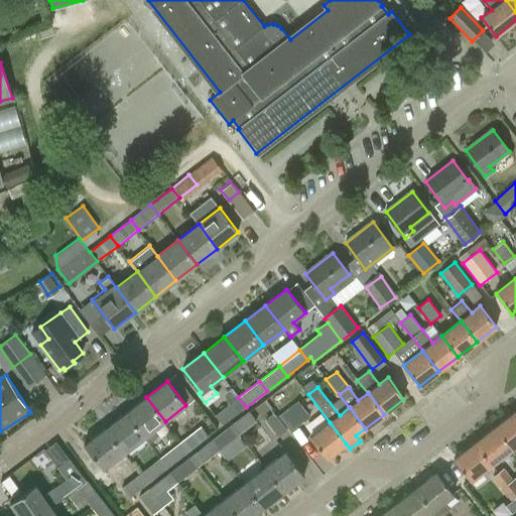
[(215,415),(223,425),(246,407),(238,397),(231,388),(224,394),(228,405),(215,415)]
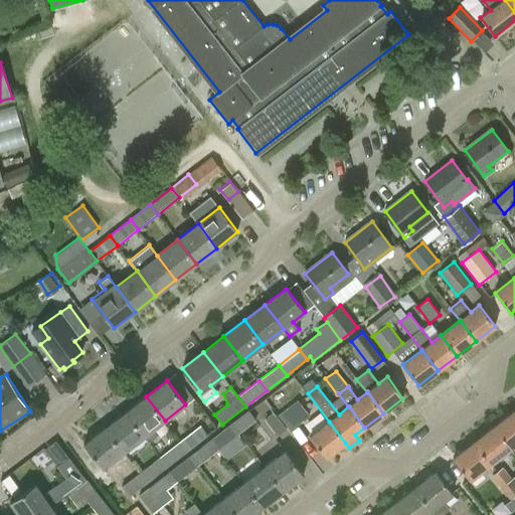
[(165,420),(146,396),(126,412),(144,437),(145,436),(149,442),(157,435),(153,430),(165,420)]
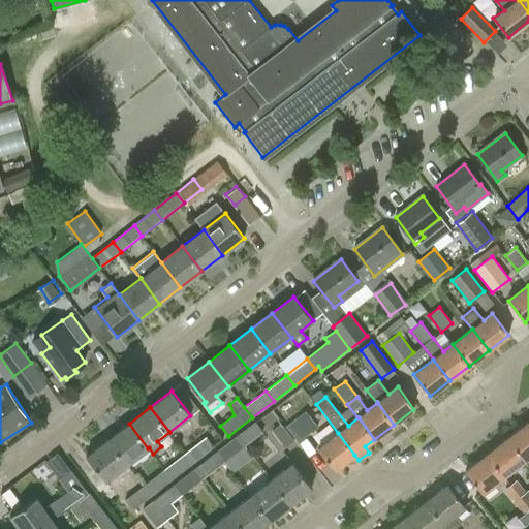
[(318,428),(308,414),(306,411),(297,418),(308,435),(318,428)]
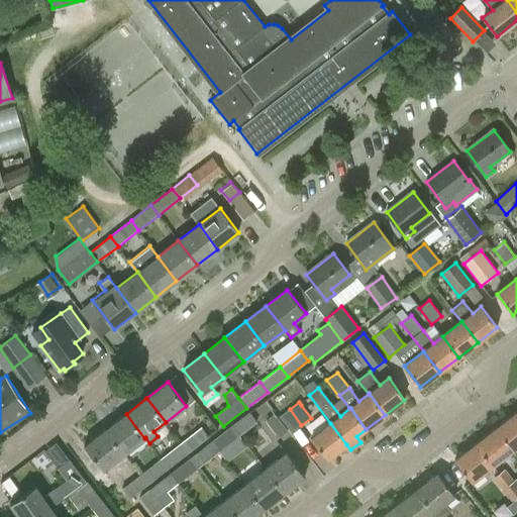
[(516,446),(516,412),(497,428),(513,449),(516,446)]
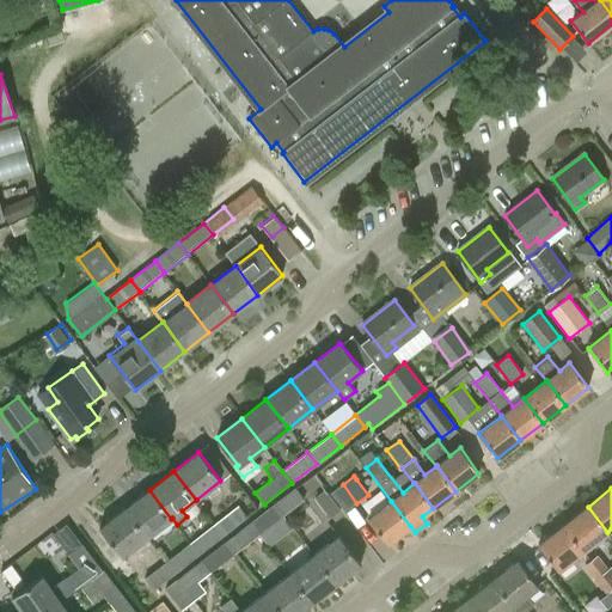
[(283,516),(305,500),(297,489),(275,505),(283,516)]
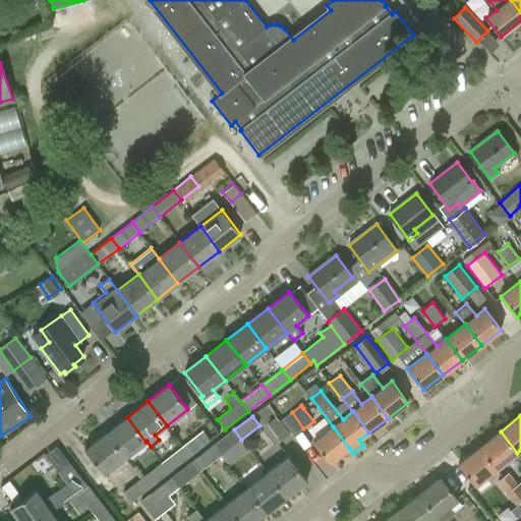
[(290,433),(277,416),(268,423),(281,441),(290,433)]
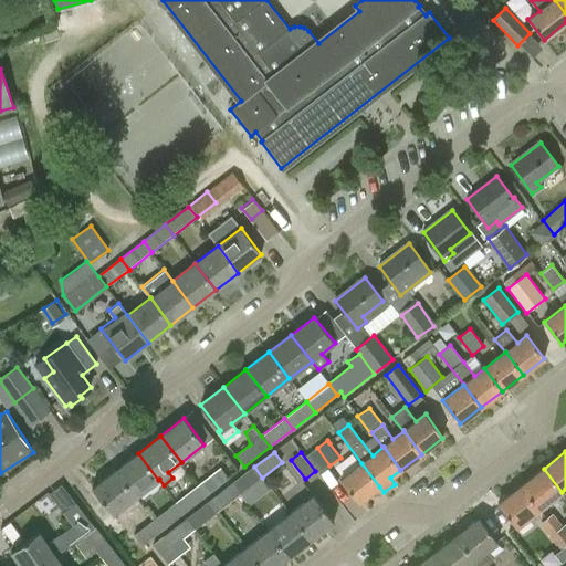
[(158,480),(138,453),(115,471),(135,498),(158,480)]
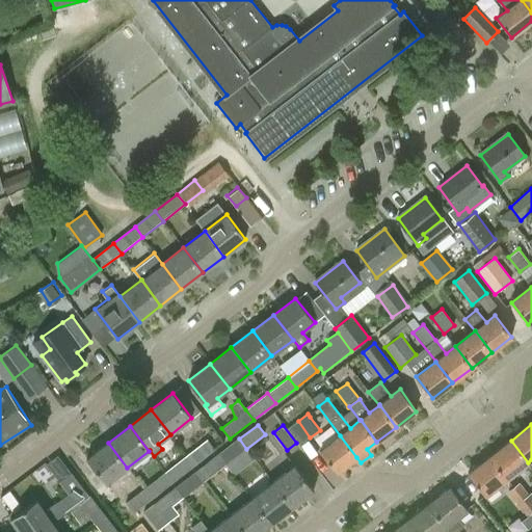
[(340,435),(320,451),(337,473),(356,457),(340,435)]
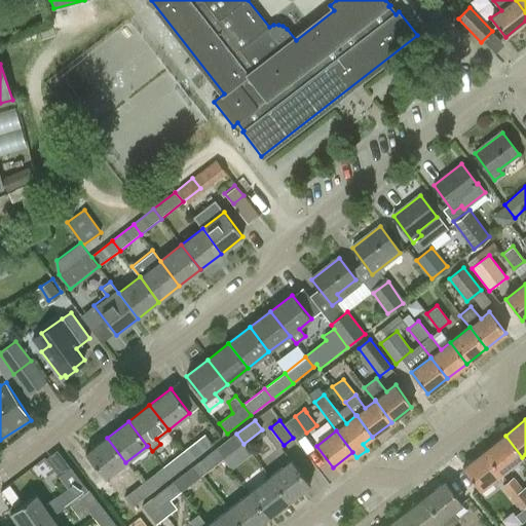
[(243,444),(236,434),(216,450),(223,459),(243,444)]
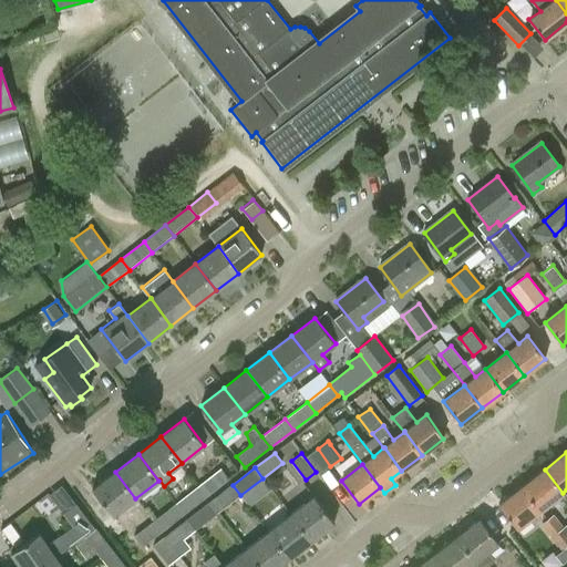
[(207,496),(229,480),(222,468),(199,486),(207,496)]
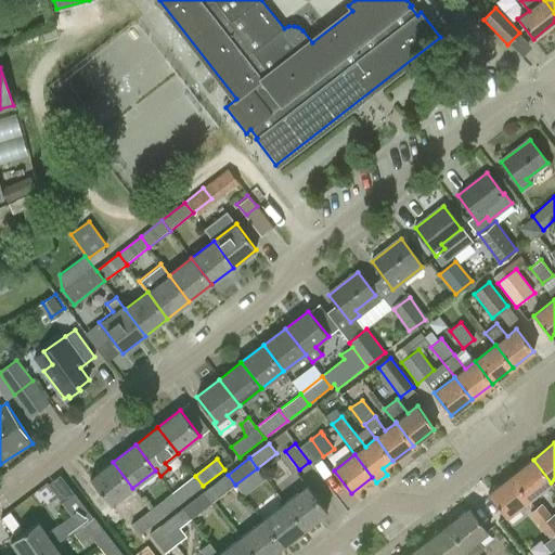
[(551,482),(533,460),(511,477),(529,500),(551,482)]
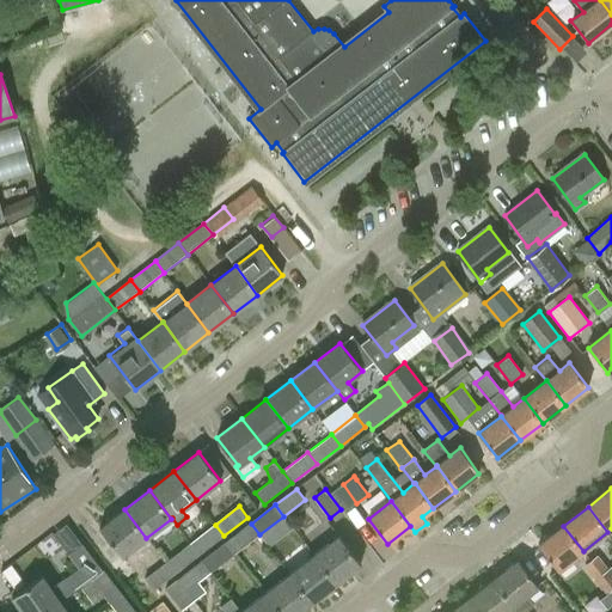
[(146,538),(124,509),(99,528),(122,557),(146,538)]
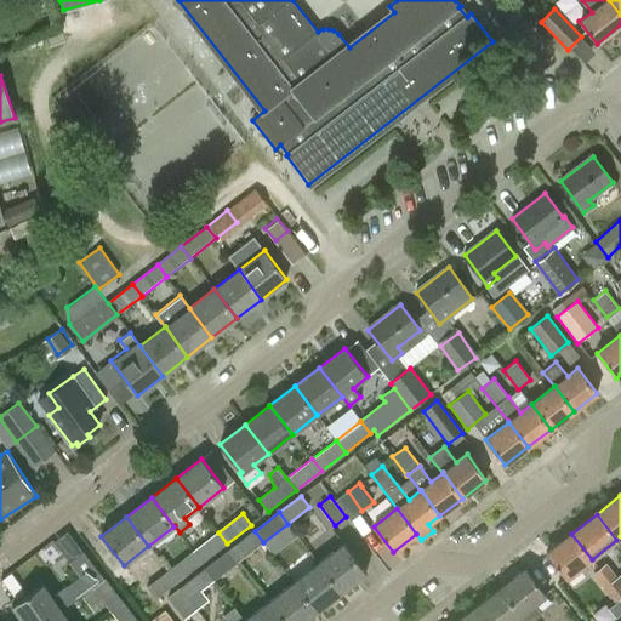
[(263,542),(255,531),(229,551),(239,562),(263,542)]
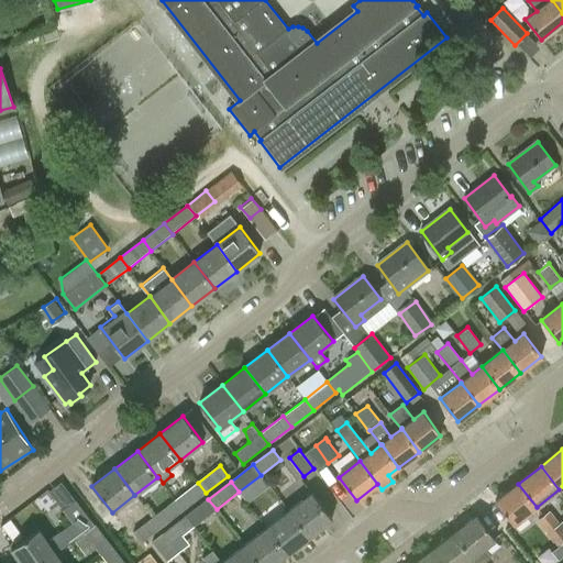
[(206,493),(198,483),(175,500),(184,510),(206,493)]
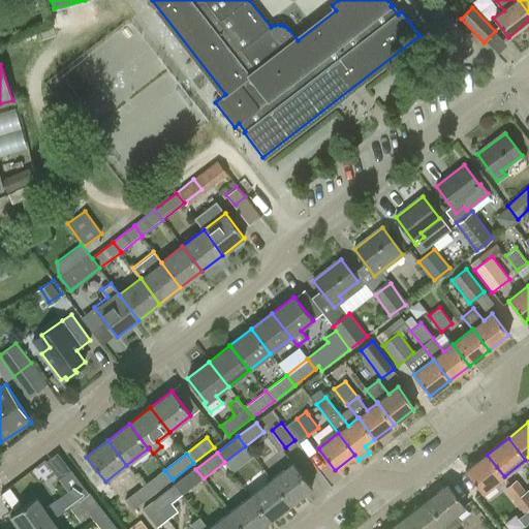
[(504,476),(487,455),(465,471),(483,493),(504,476)]
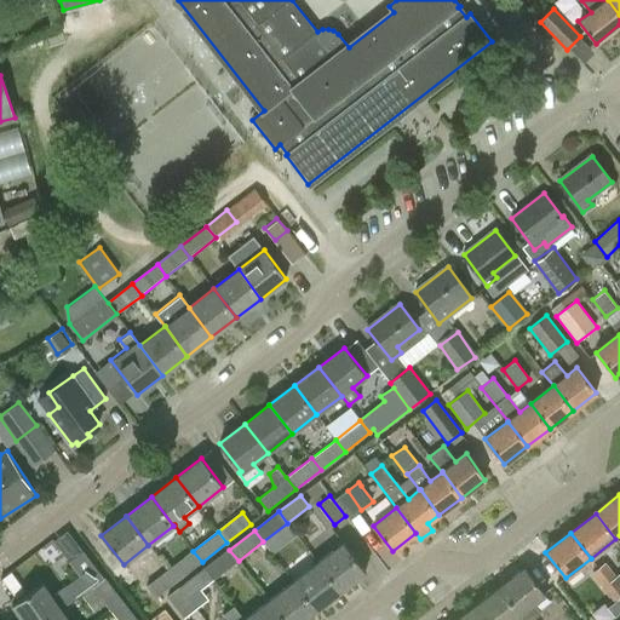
[(340,591),(366,572),(343,543),(319,562),(340,591)]
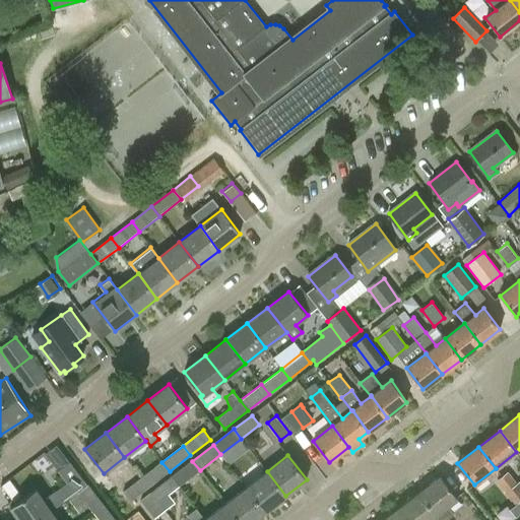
[(70,498),(87,484),(69,461),(58,470),(67,482),(44,500),(36,490),(10,507),(19,519),(38,519),(51,511),(68,499),(70,498)]
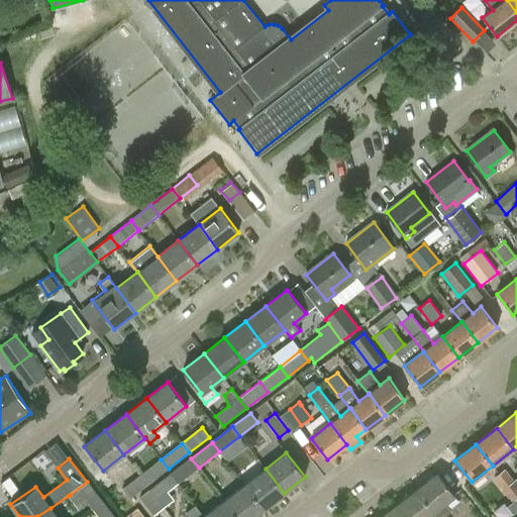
[(199,468),(191,458),(171,475),(178,484),(199,468)]
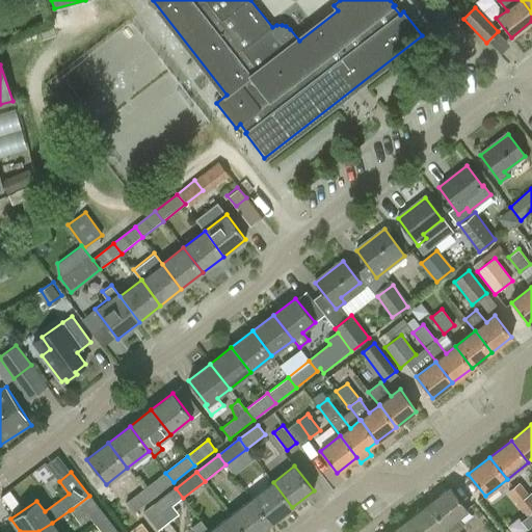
[(165,473),(144,489),(152,500),(174,482),(165,473)]
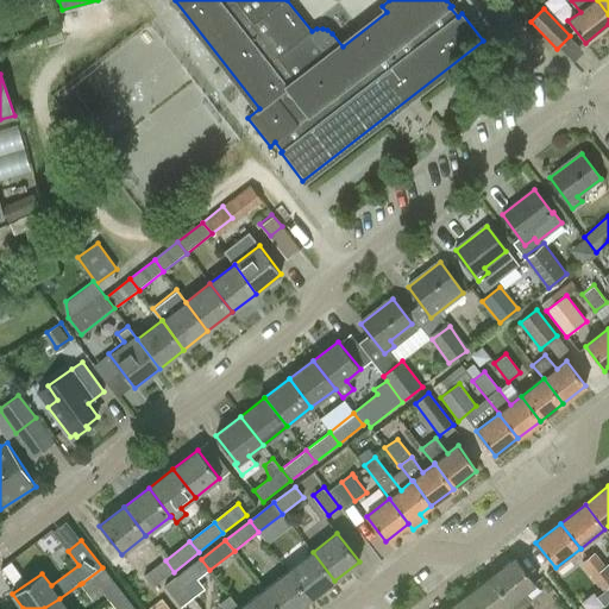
[(334,581),(313,552),(288,571),(311,600),(334,581)]
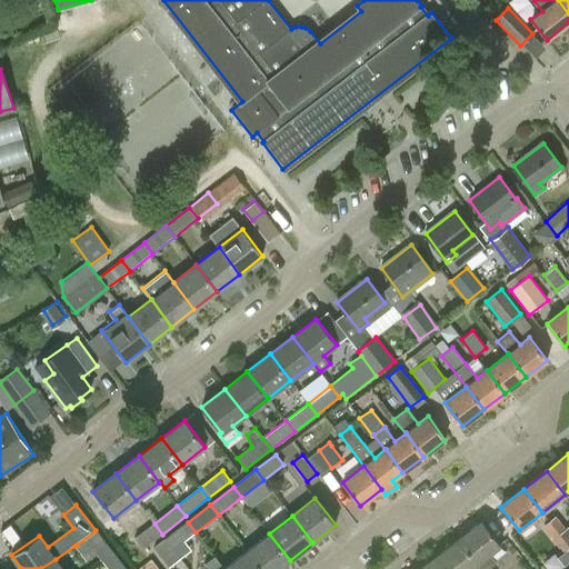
[(543,526),(553,539),(566,530),(556,517),(543,526)]
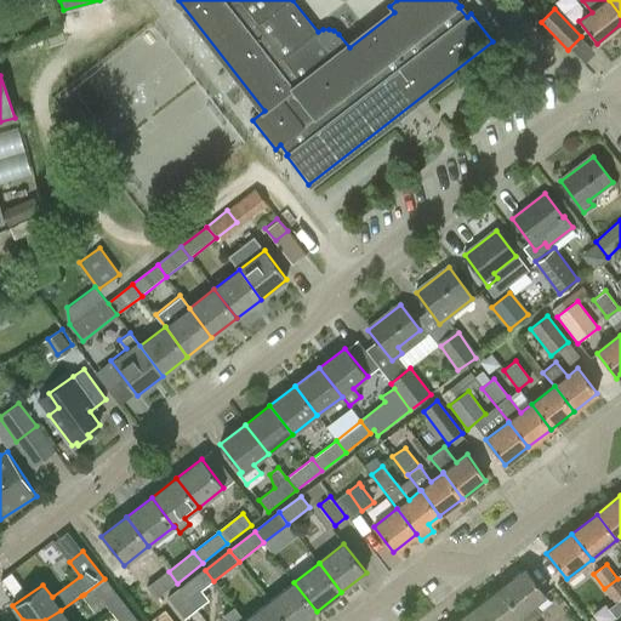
[(534,604),(546,596),(525,569),(500,588),(520,615),(525,620),(531,620),(535,620),(542,614),(534,604)]
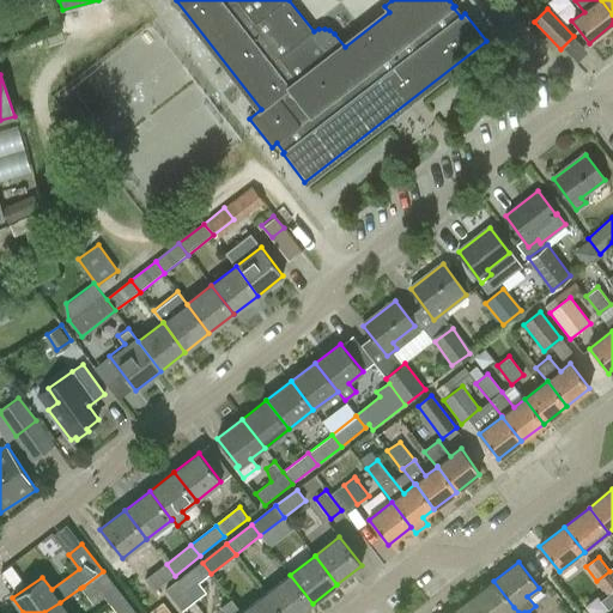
[(167,590),(182,610),(194,600),(188,592),(211,574),(202,563),(167,590)]
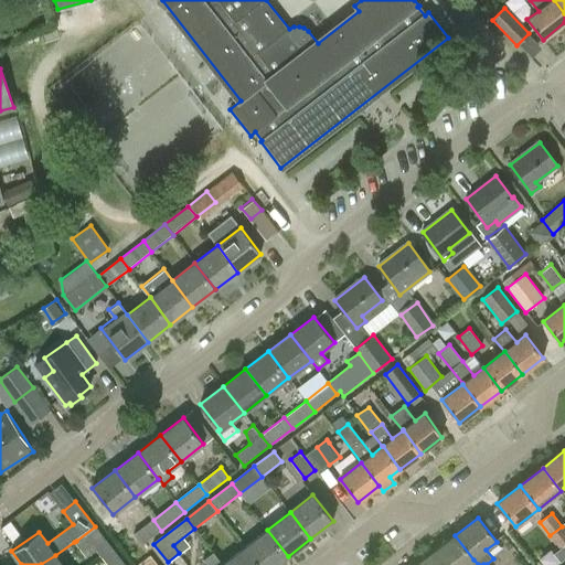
[(161,531),(153,520),(134,534),(142,545),(161,531)]
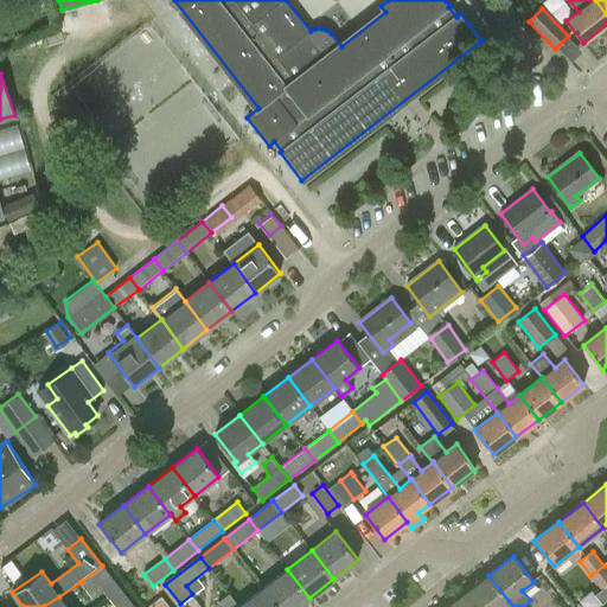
[(103,592),(109,599),(121,590),(102,566),(82,581),(80,582),(93,599),(103,592)]
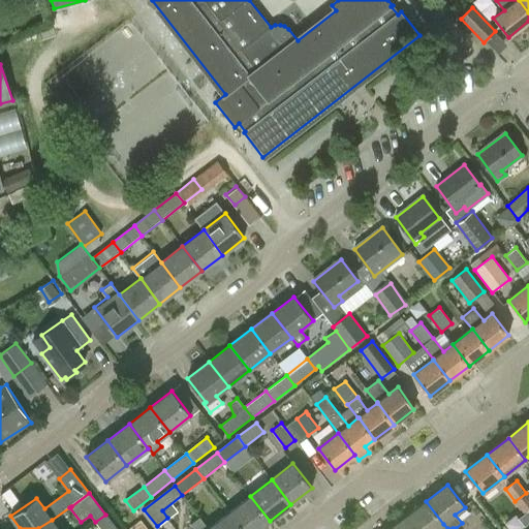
[(528,509),(528,497),(526,493),(515,501),(524,514),(528,509)]
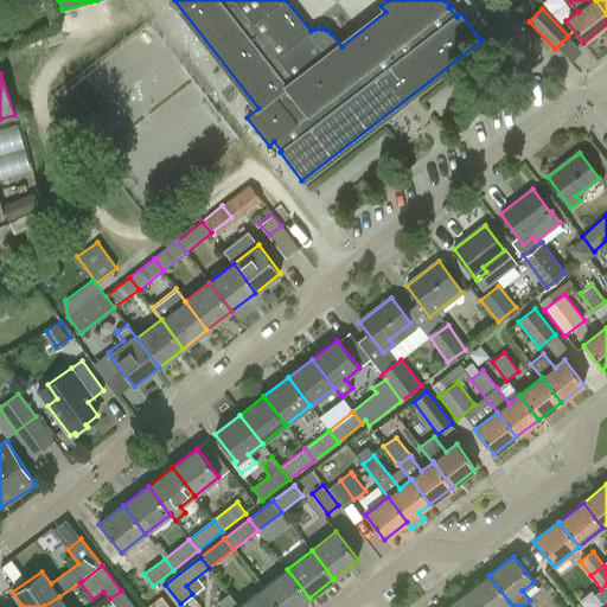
[(296,606),(310,598),(287,569),(263,588),(278,606),(296,606)]
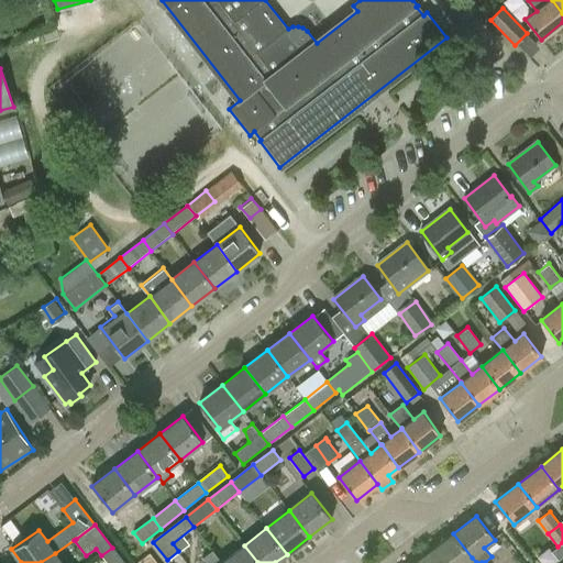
[(476,562),(472,558),(453,533),(431,551),(440,562),(476,562)]
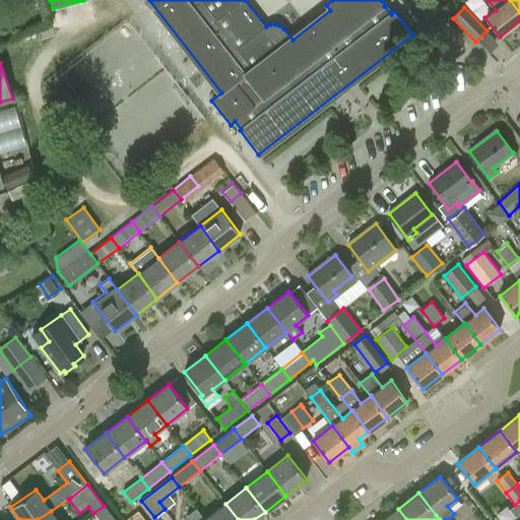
[(238,519),(225,504),(205,519),(238,519)]
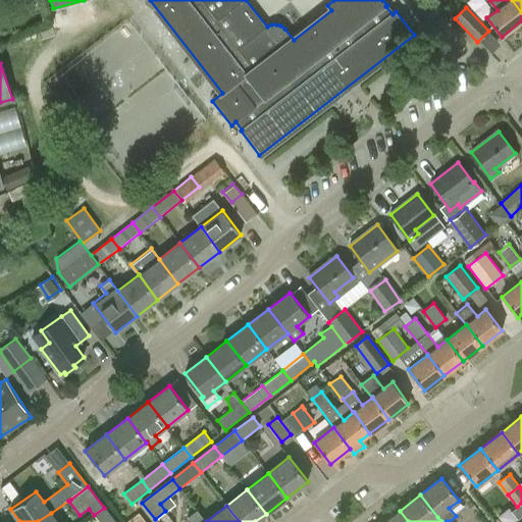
[(94,515),(99,521),(114,521),(104,508),(94,515)]
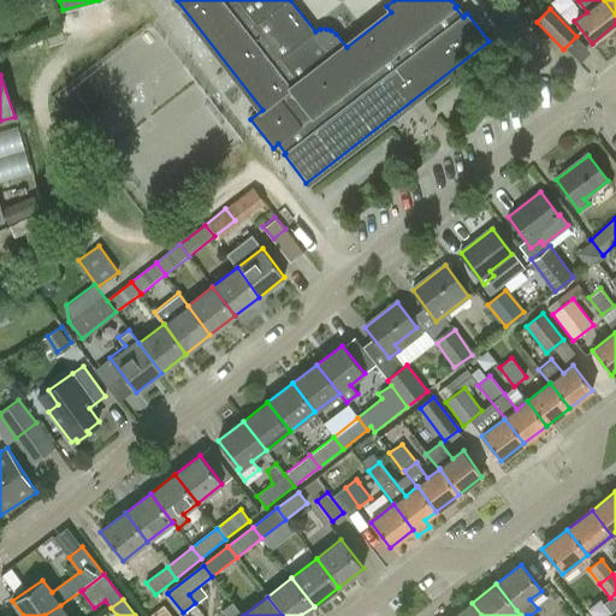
[(243,615),(232,602),(221,610),(225,615),(243,615)]
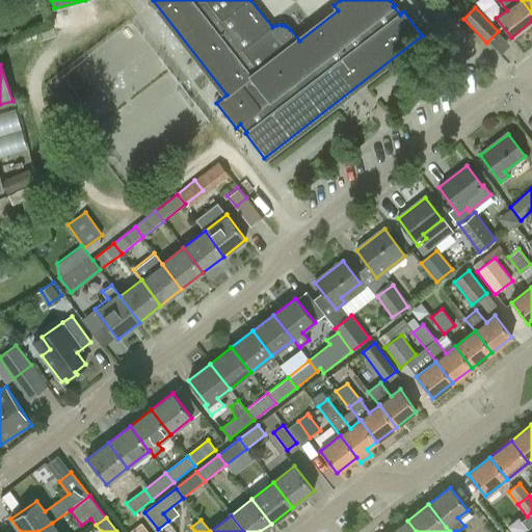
[(416,531),(407,521),(392,531),(416,531)]
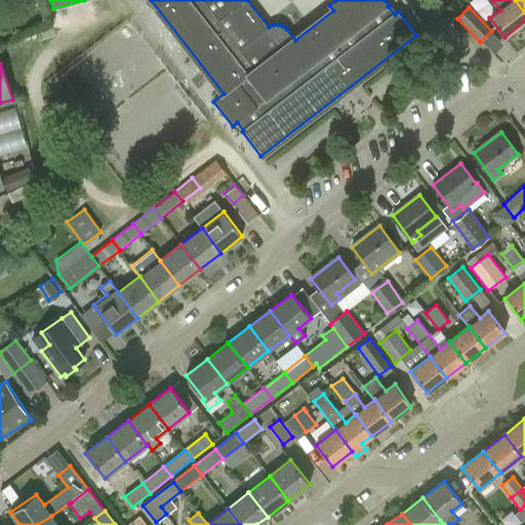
[(38,524),(57,524),(51,516),(38,524)]
